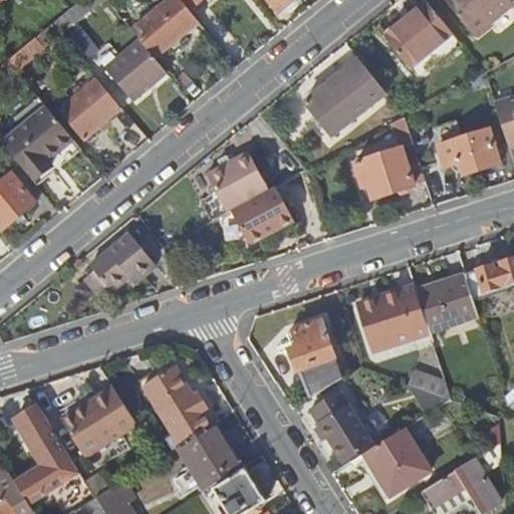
[(105,0),(84,0),(53,26),(62,37),(106,0),(105,0)]
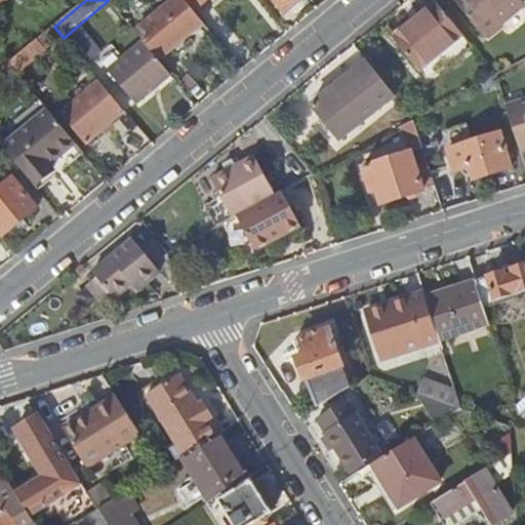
[(194,12),(184,0),(176,0),(136,34),(144,43),(159,62),(204,25),(194,12)]
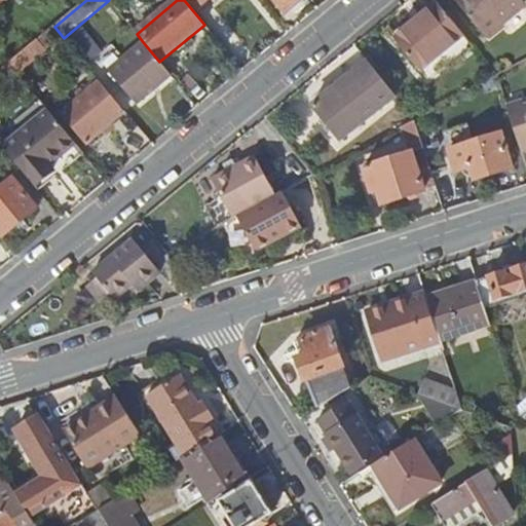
[(184,0),(194,12),(209,0),(184,0)]
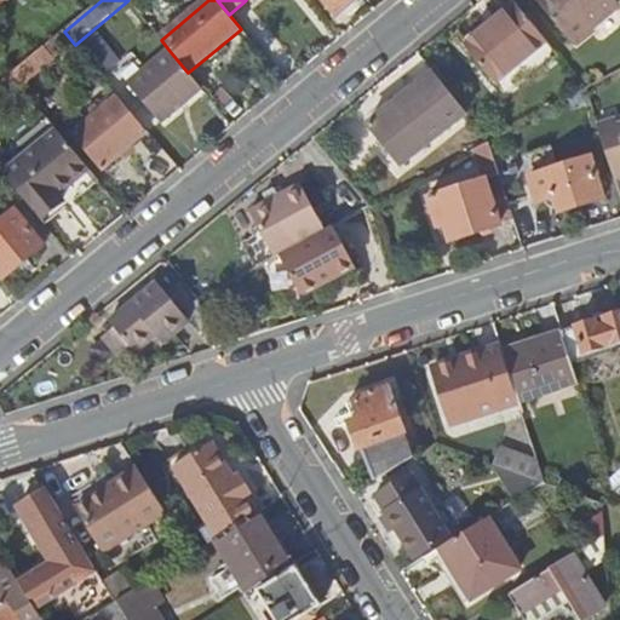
[(360,0),(322,0),(338,18),(360,0)]
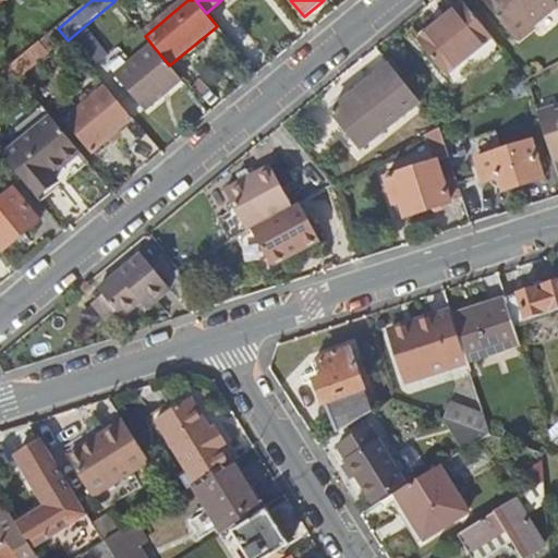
[(419,43),(465,3),(461,0),(415,38),(419,43)]
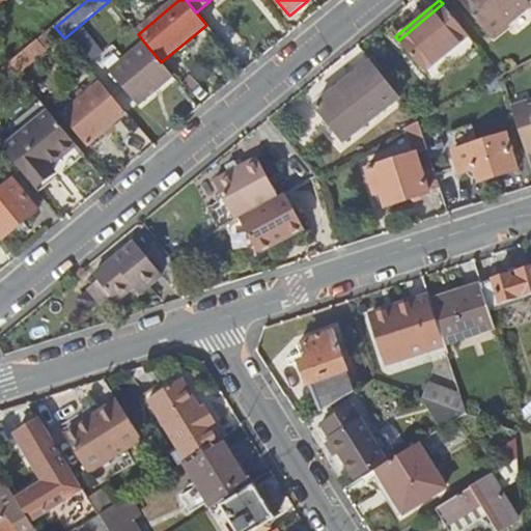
[(527,0),(460,0),(491,36),(530,3),(527,0)]
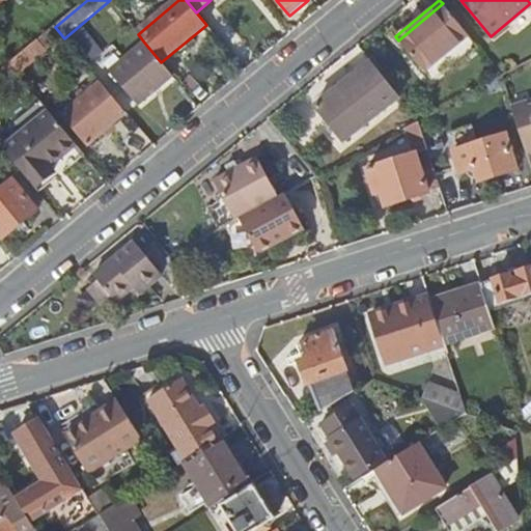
[(470,37),(443,3),(398,40),(426,74),(470,37)]
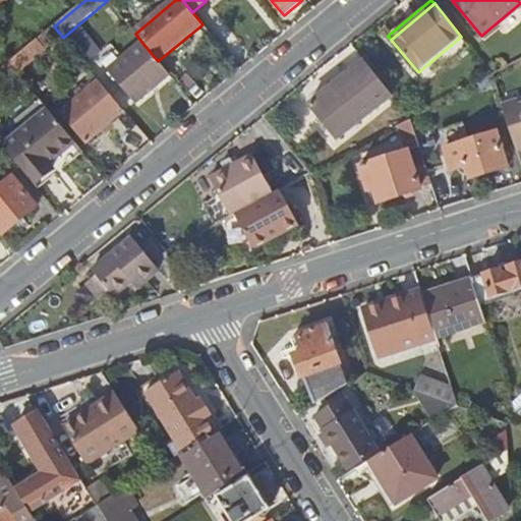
[(81,30),(67,42),(87,66),(102,54),(81,30)]
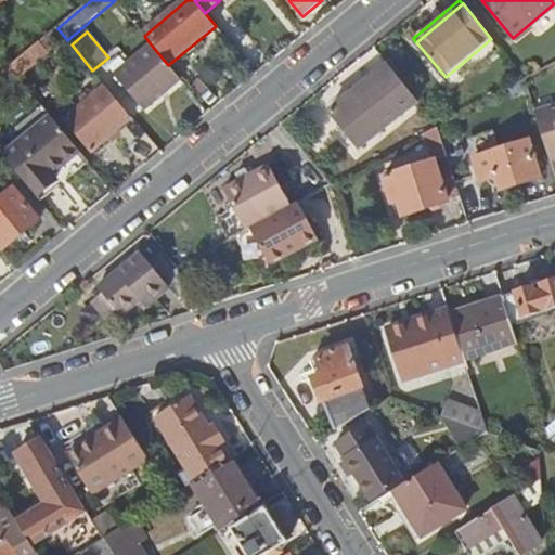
[(491,39),(465,62),(475,74),(502,51),(491,39)]
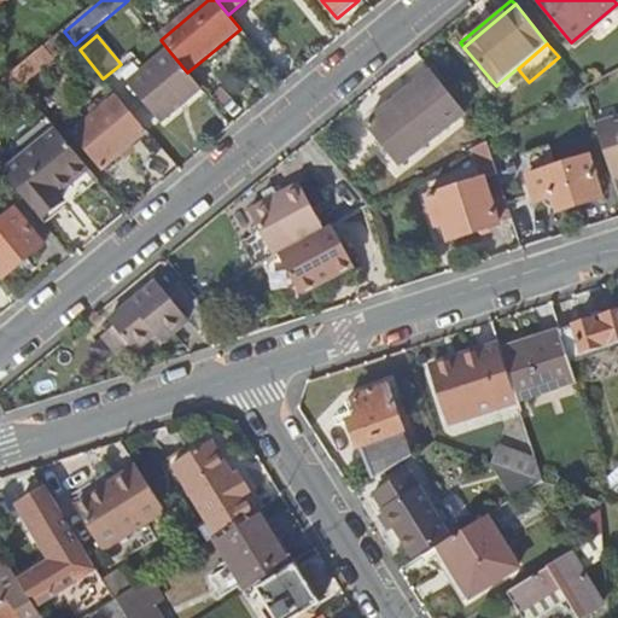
[(187,73),(169,51),(128,86),(161,124),(202,91),(187,73)]
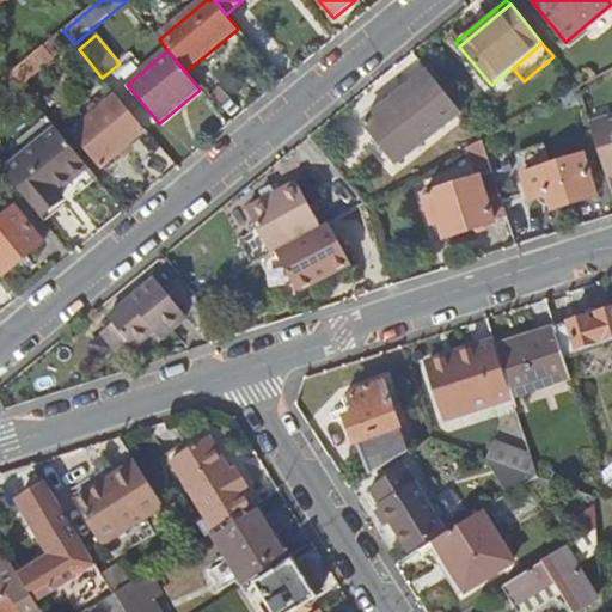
[(461,114),(428,74),(403,95),(409,101),(399,109),(393,102),(363,127),(397,166),(461,114)]
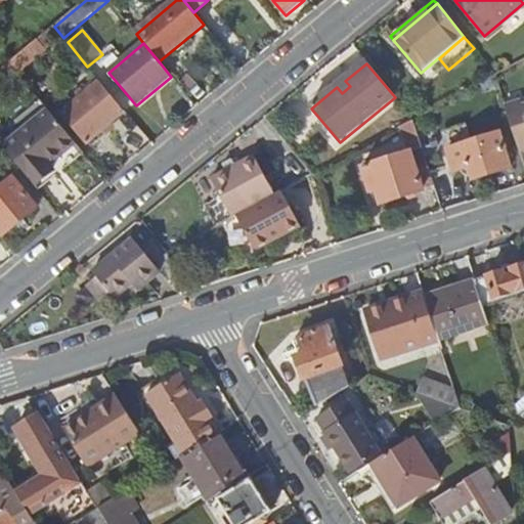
[(345,81),(337,87),(342,93),(350,86),(345,81)]
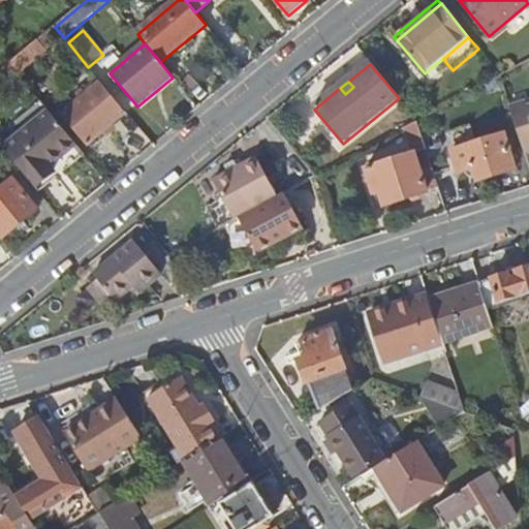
[(127,115),(101,84),(62,116),(88,147),(127,115)]
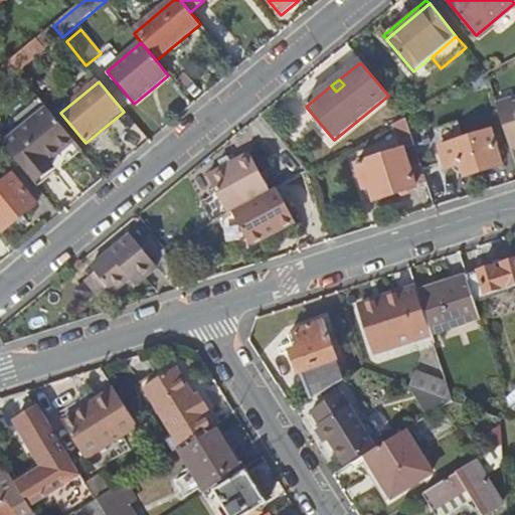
[(514,104),(514,105),(513,101),(497,106),(512,151),(514,150),(514,104)]
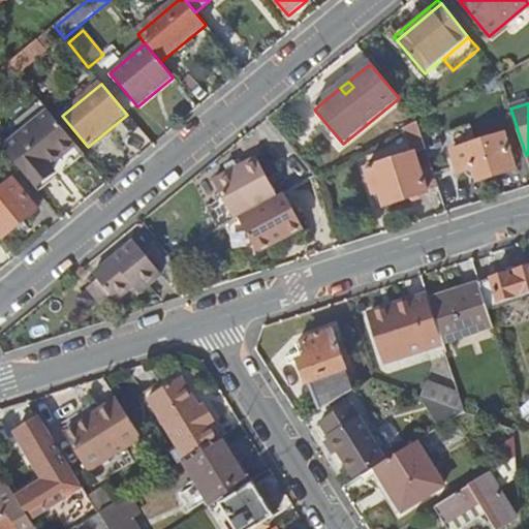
[(78,146),(49,113),(4,150),(36,189),(55,174),(51,168),(78,146)]
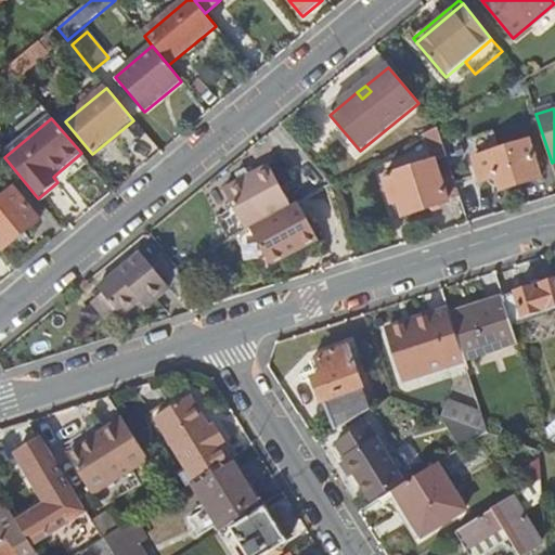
[(418,127),(424,136),(436,128),(430,118),(418,127)]
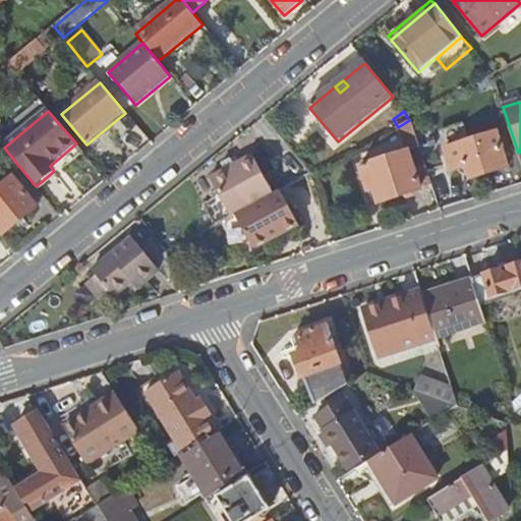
[(498,134),(446,151),(453,173),(467,168),(470,180),(508,168),(498,134)]
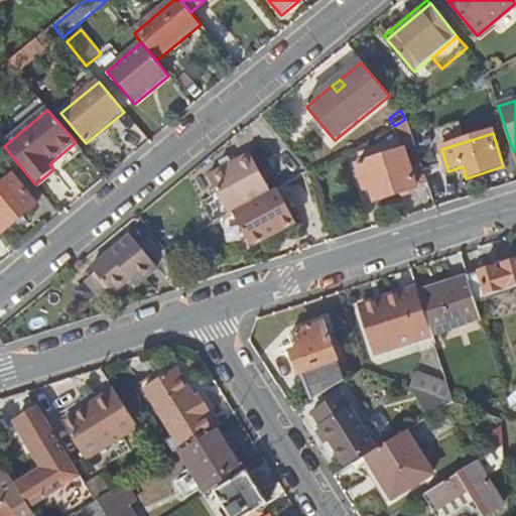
[(427,182),(417,148),(405,152),(404,150),(358,164),(363,181),(369,180),(376,202),(416,189),(415,186),(427,182)]
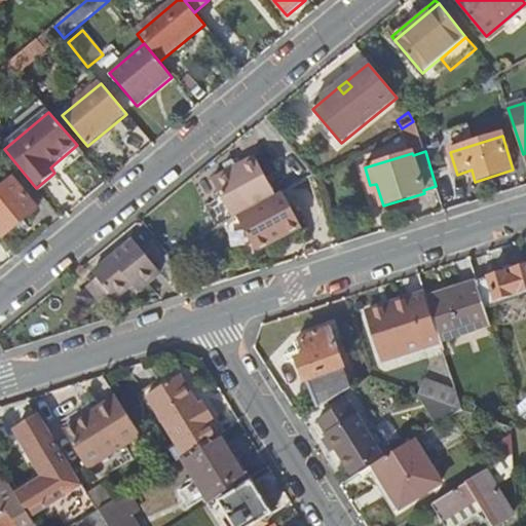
[(214,183),(233,220),(236,218),(275,197),(255,160),(214,183)]
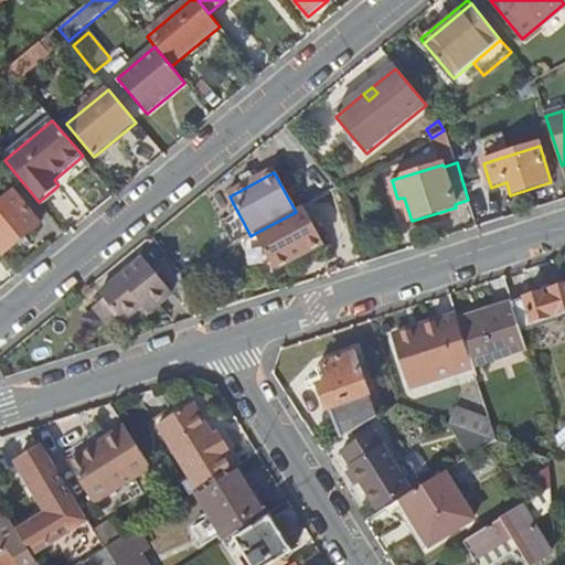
[(14,193),(0,205),(0,248),(4,255),(41,225),(14,193)]
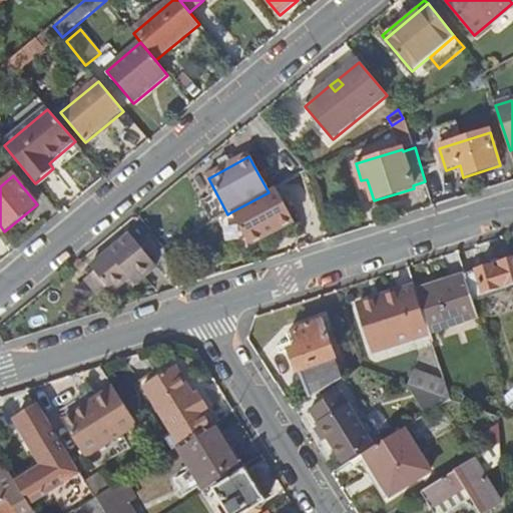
[(269,192),(230,212),(247,242),(277,226),(279,229),(294,221),(276,188),(269,192)]
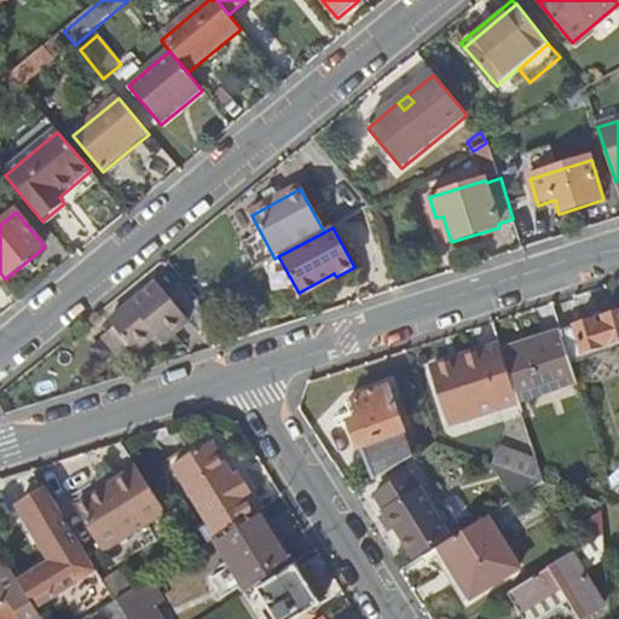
[(189,323),(157,287),(110,325),(114,330),(104,339),(119,358),(129,350),(134,356),(155,337),(162,346),(189,323)]
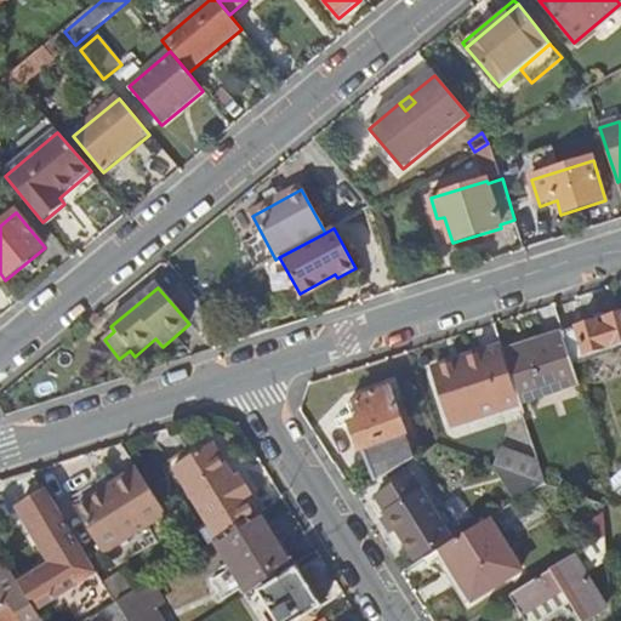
[(598,324),(563,335),(573,366),(588,362),(587,355),(620,343),(620,315),(605,322),(608,326),(599,329),(598,324)]
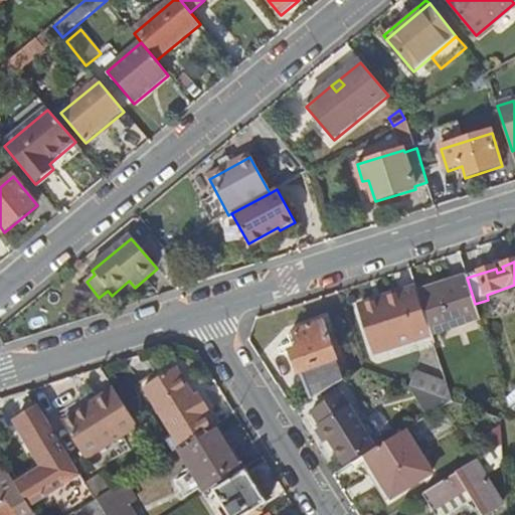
[(467,278),(416,294),(430,332),(479,316),(475,304),(467,278)]
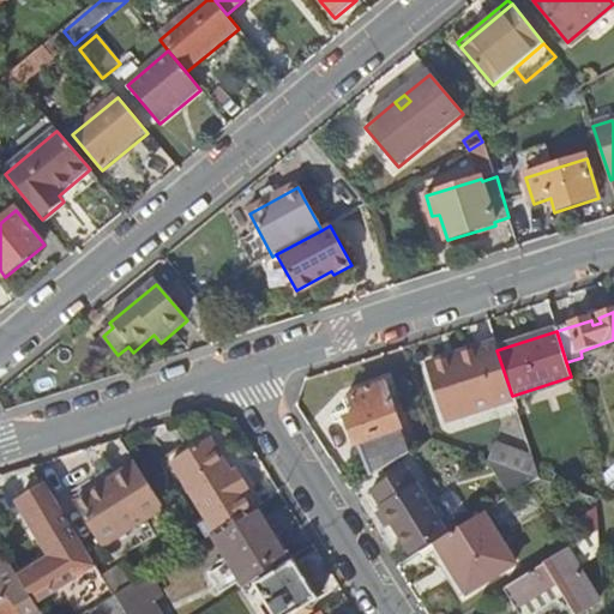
[(497,350),(494,344),(428,367),(447,423),(513,401),(512,396),(497,350)]
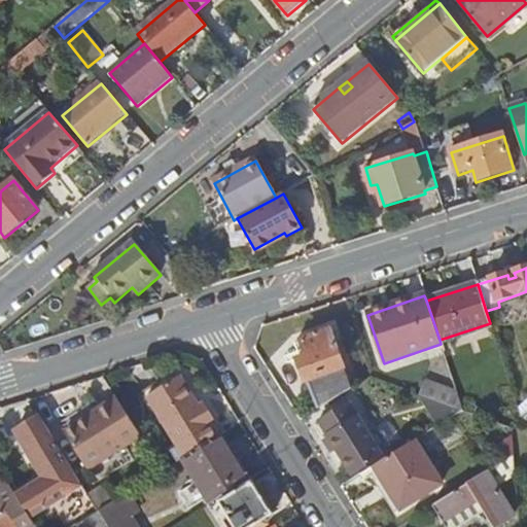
[(307,381),(318,410),(352,389),(347,378),(352,376),(350,372),(346,373),(330,330),(295,344),(301,359),(297,361),(305,382),(307,381)]
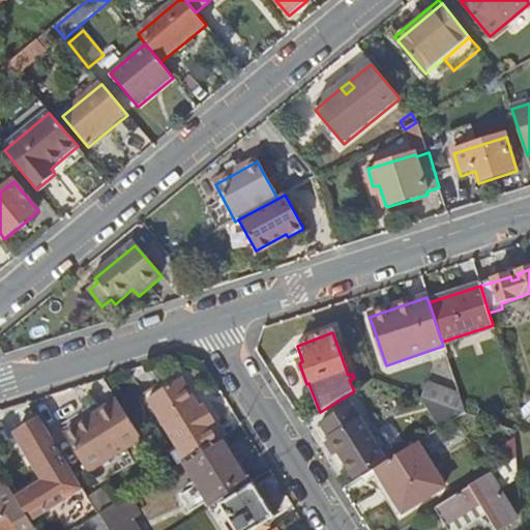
[(519,357),(507,361),(512,379),(524,376),(519,357)]
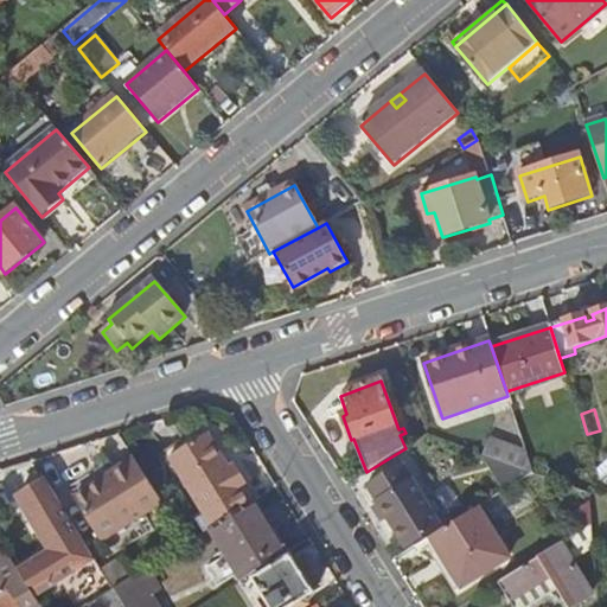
[(208,435),(171,458),(206,515),(243,492),(242,490),(249,485),(236,465),(230,470),(208,435)]
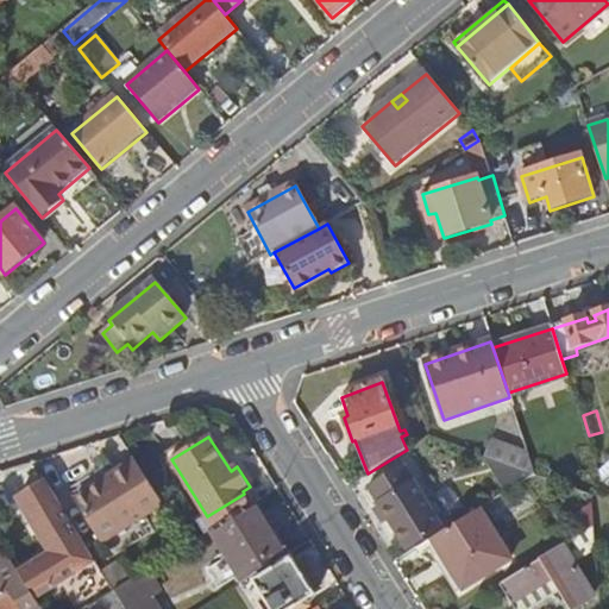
[(491,440),(484,458),(507,494),(535,477),(527,453),(491,440)]
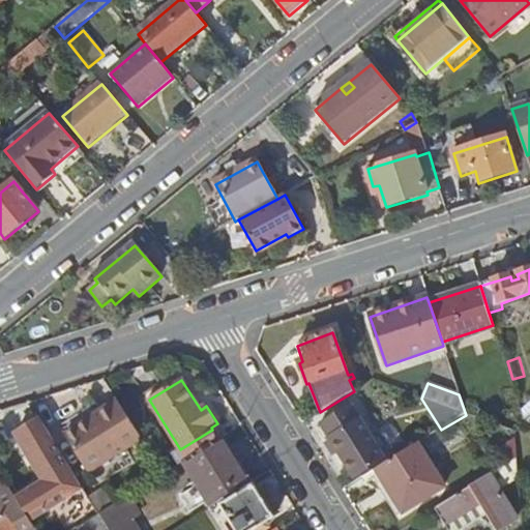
[(142,440),(117,402),(100,412),(102,415),(91,422),(90,420),(65,436),(88,473),(142,440)]
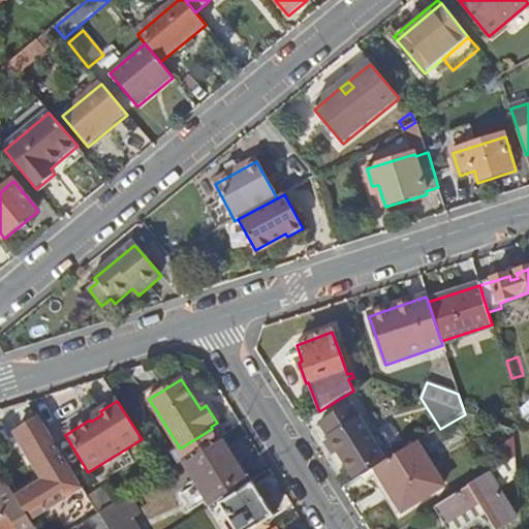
[(0,411),(5,418),(27,405),(26,403),(0,411)]
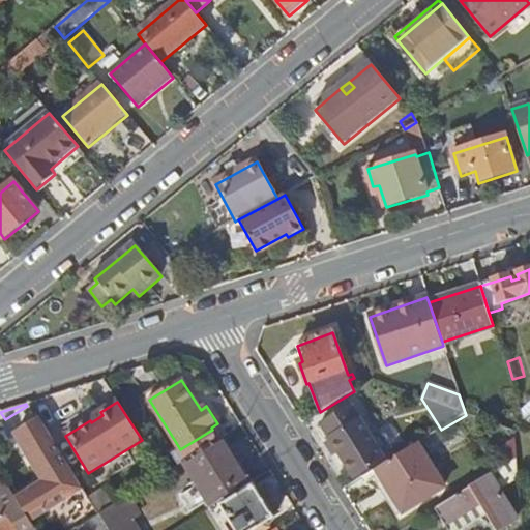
[(83,488),(60,451),(57,453),(27,406),(5,419),(45,482),(21,497),(34,519),(83,488)]
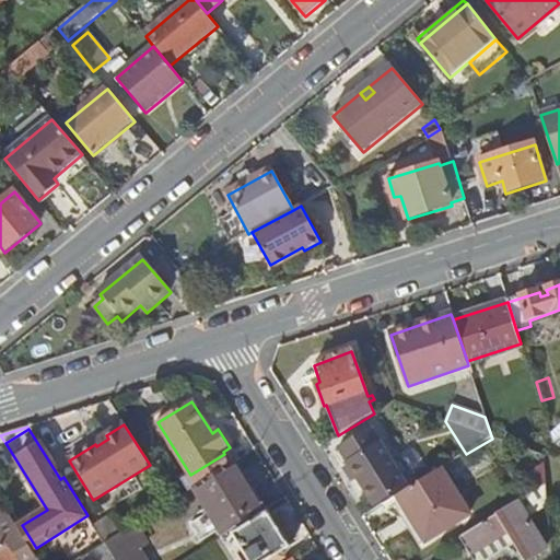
[(358,478),(375,505),(406,486),(400,476),(406,474),(400,463),(395,466),(372,429),(340,448),(350,466),(358,478)]
